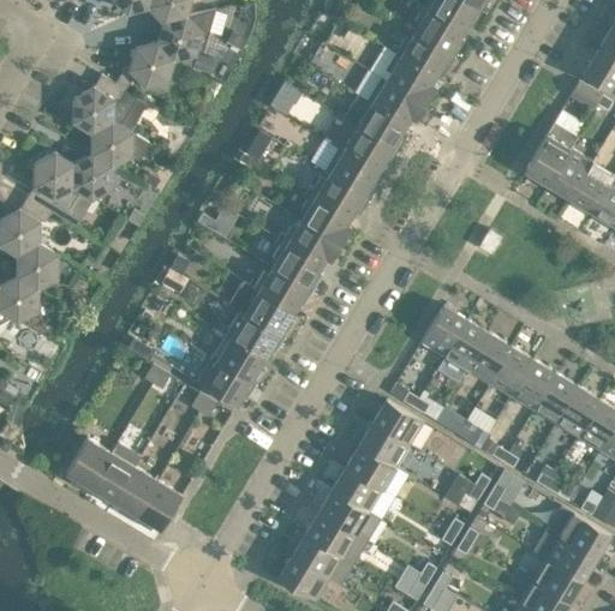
[(106,0),(108,1),(108,0),(114,0),(127,13),(149,9),(150,0),(106,0)]
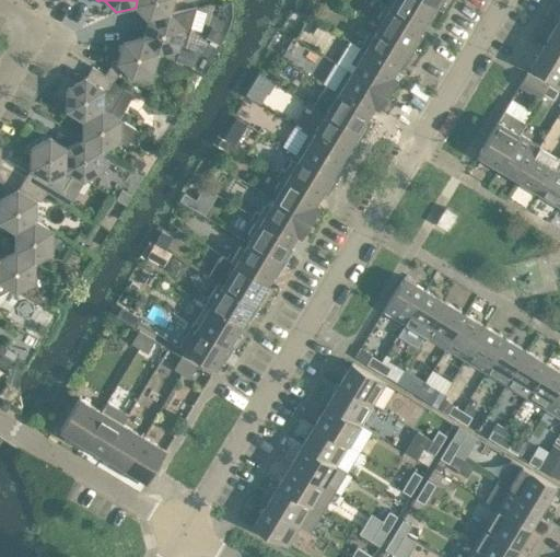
[(137,0),(136,8),(149,21),(170,16),(174,0),(137,0)]
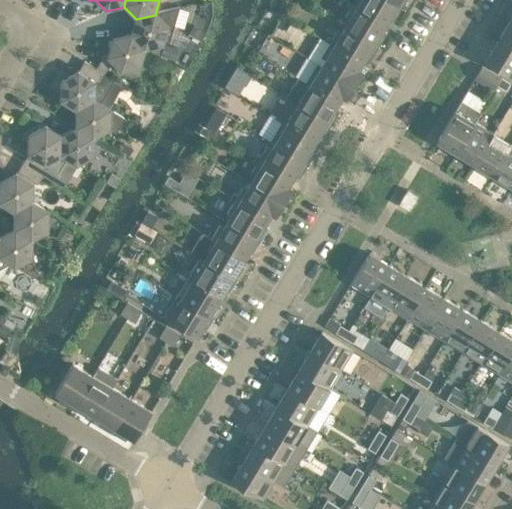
[(389,21),(394,24),(402,10),(385,0),(356,0),(355,3),(352,1),(349,4),(386,27),(389,21)]
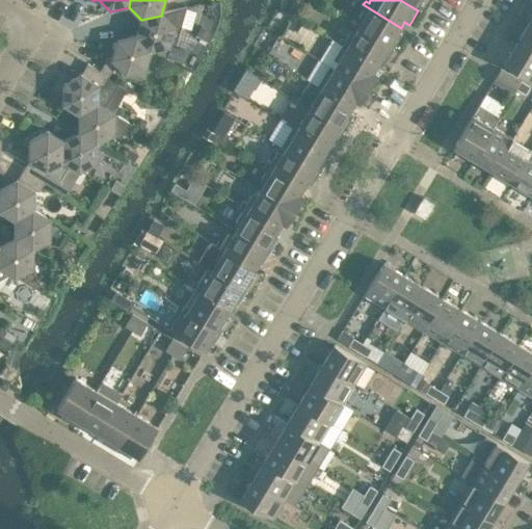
[(424,0),(400,0),(418,10),(424,0)]
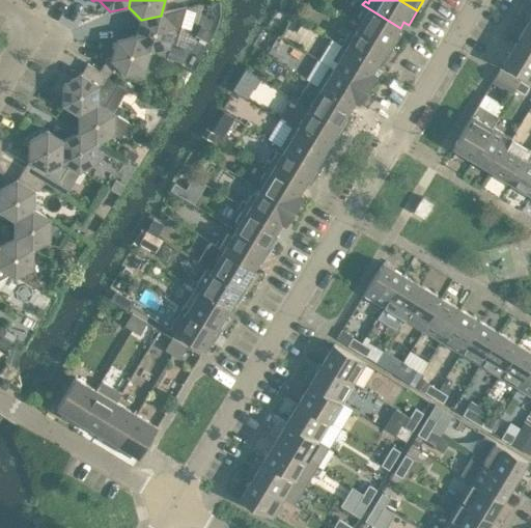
[(401,36),(397,33),(400,28),(362,4),(360,8),(363,11),(358,21),(362,24),(358,30),(393,51),(401,36)]
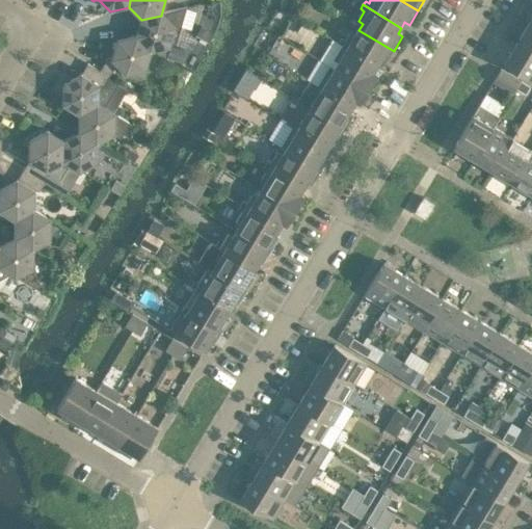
[(150,52),(177,46),(187,8),(161,16),(141,20),(136,37),(150,52)]
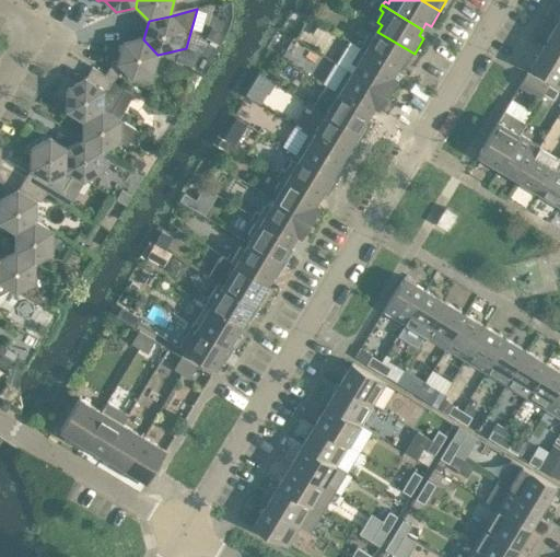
[(544,48),(559,58),(559,30),(556,28),(544,48)]
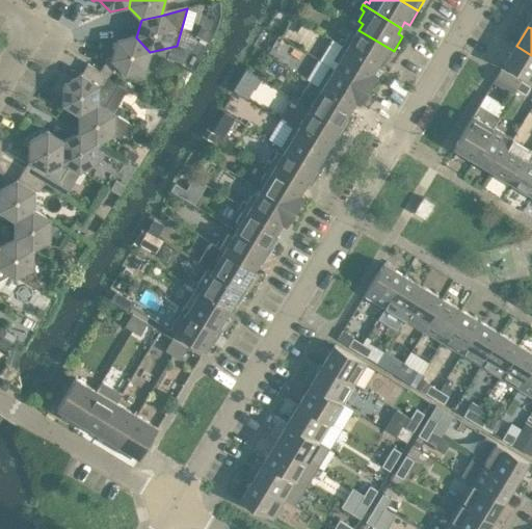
[(127,30),(115,32),(117,42),(129,40),(127,30)]
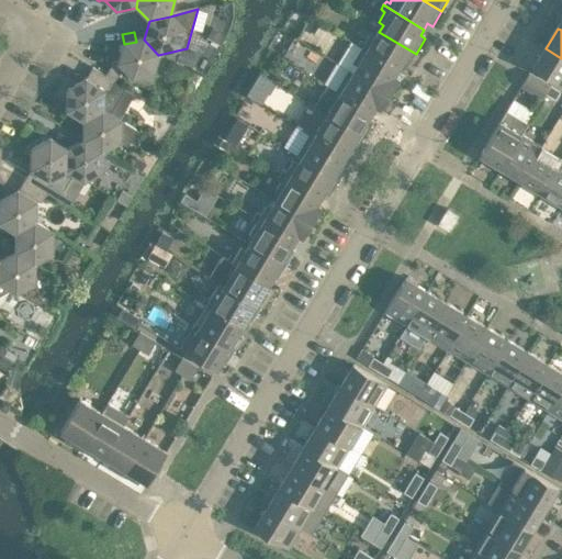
[(402,66),(406,69),(416,54),(379,32),(375,37),(371,35),(364,46),(360,43),(358,47),(397,73),(402,66)]
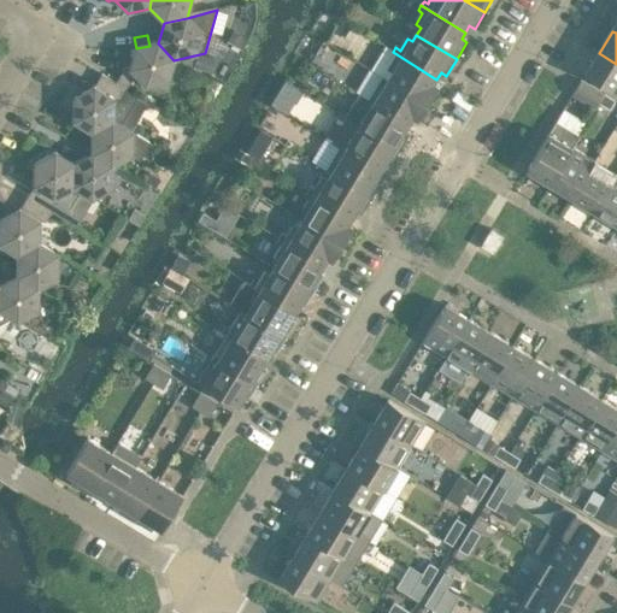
[(168,81),(174,60),(158,43),(150,46),(136,48),(130,70),(125,69),(116,86),(127,92),(136,76),(146,87),(168,81)]
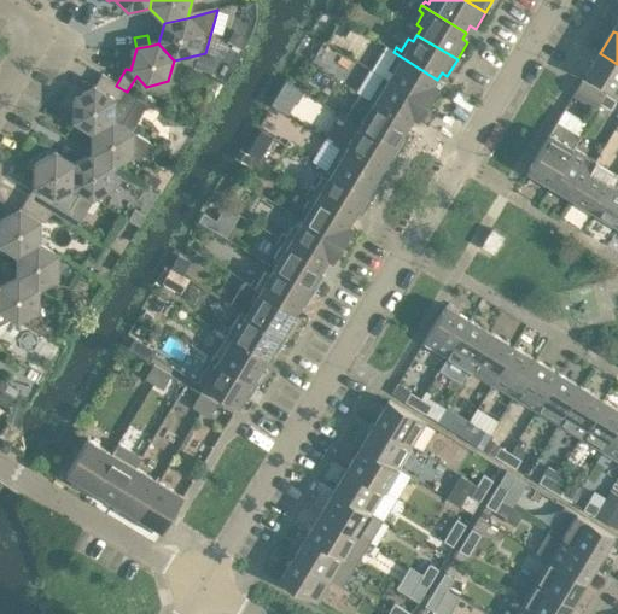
[(438,89),(433,87),(437,80),(394,52),(390,57),(395,60),(388,71),(392,75),(389,82),(429,106),(438,89)]
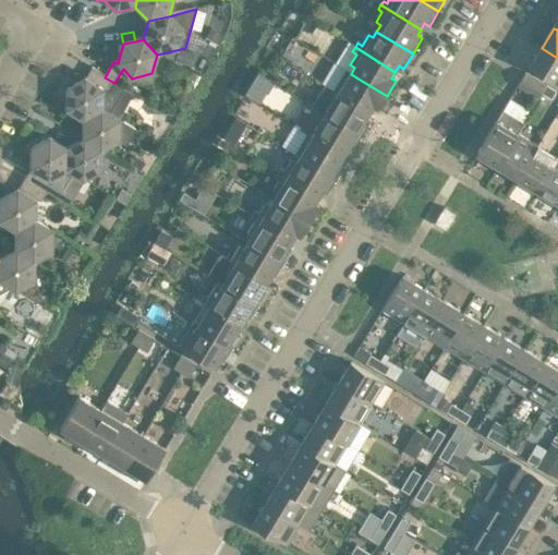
[(529,69),(557,86),(557,58),(542,48),(529,69)]
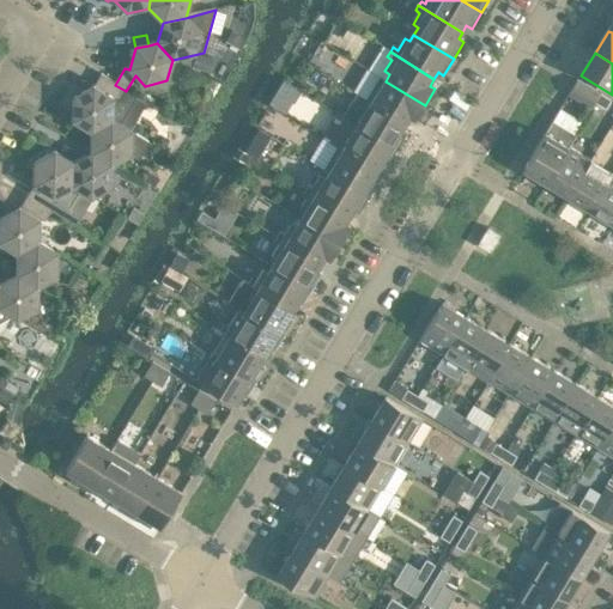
[(196,55),(192,69),(210,75),(214,61),(196,55)]
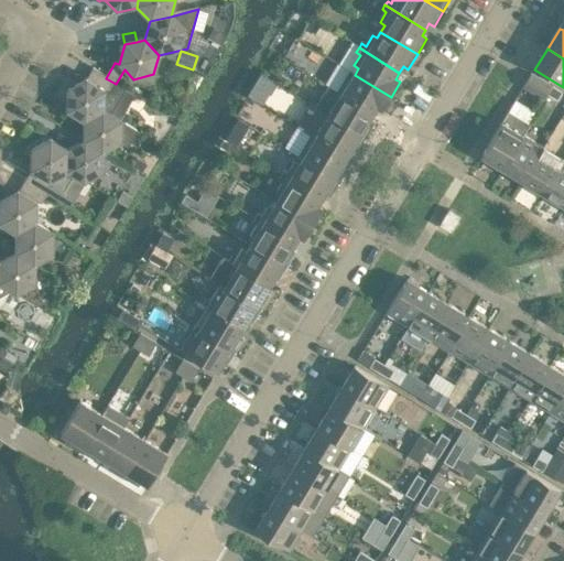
[(79,119),(85,122),(104,112),(110,117),(127,90),(116,84),(106,78),(93,69),(86,82),(68,92),(67,112),(69,114),(79,119)]
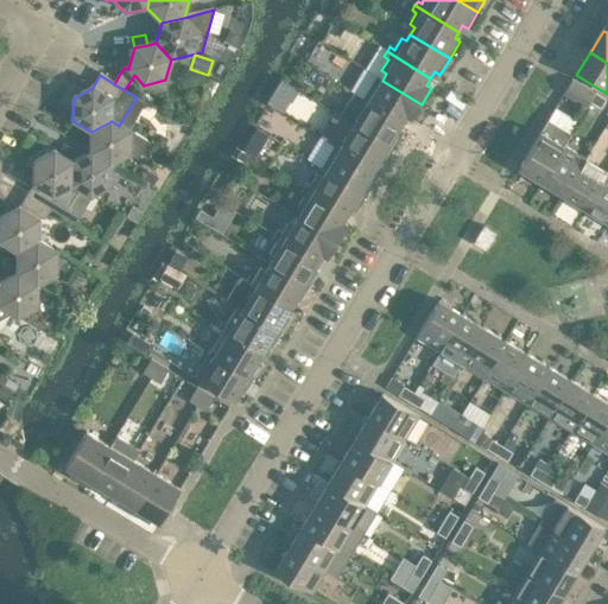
[(422,105),(382,81),(377,77),(366,96),(362,94),(359,97),(403,125),(406,118),(412,121),(422,105)]
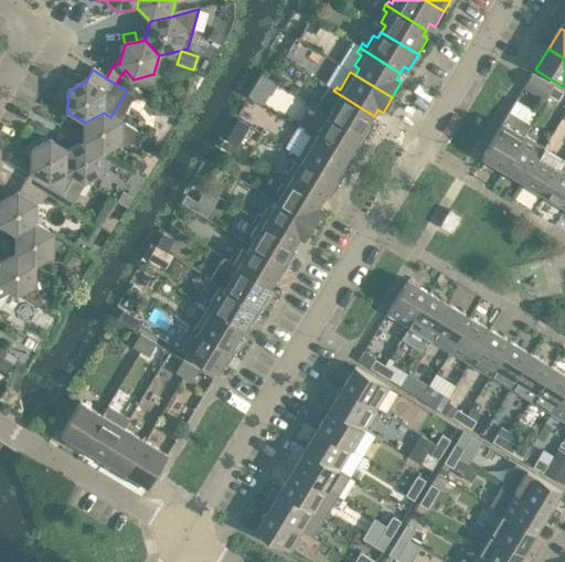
[(532,75),(525,88),(546,101),(548,97),(554,88),(532,75)]
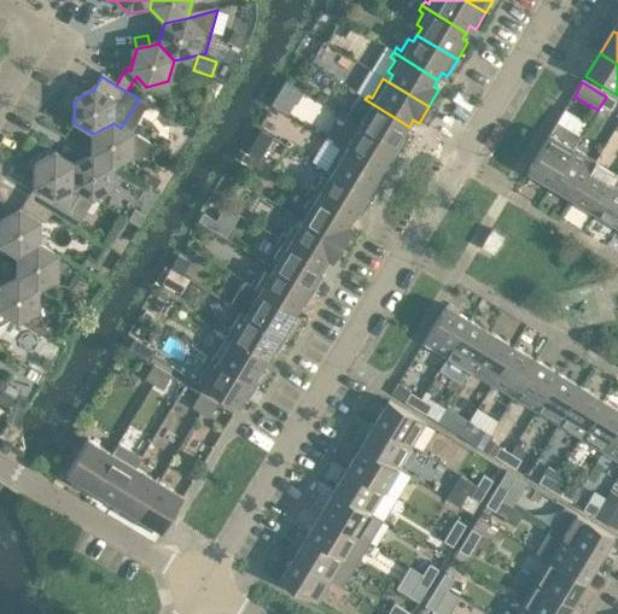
[(277,97),(272,106),(285,113),(291,104),(277,97)]
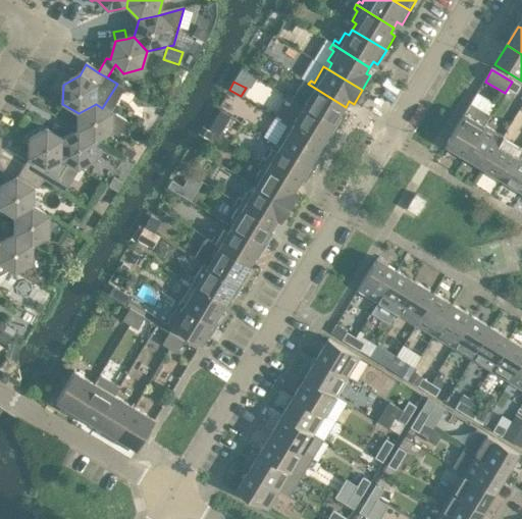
[(516,95),(521,88),(512,82),(507,90),(516,95)]
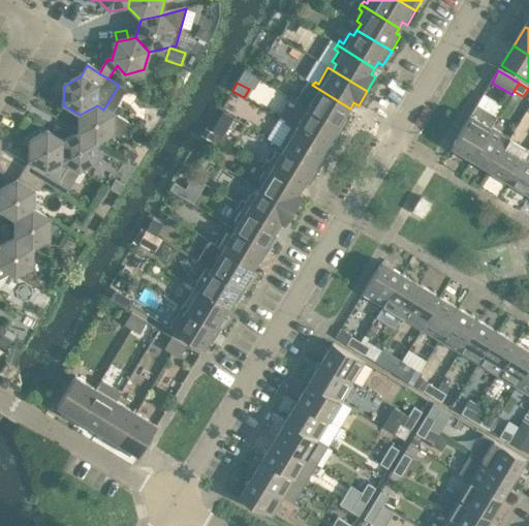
[(351,117),(346,115),(350,109),(312,85),(310,89),(313,92),(307,101),(312,104),(308,111),(342,131),(351,117)]
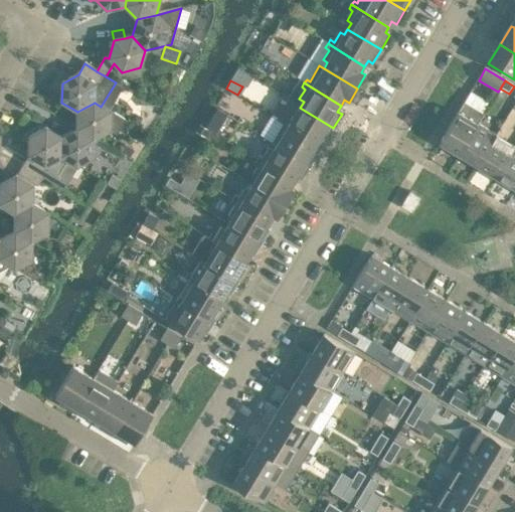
[(101,107),(95,103),(77,112),(76,130),(94,140),(110,131),(117,136),(126,122),(110,112),(101,107)]
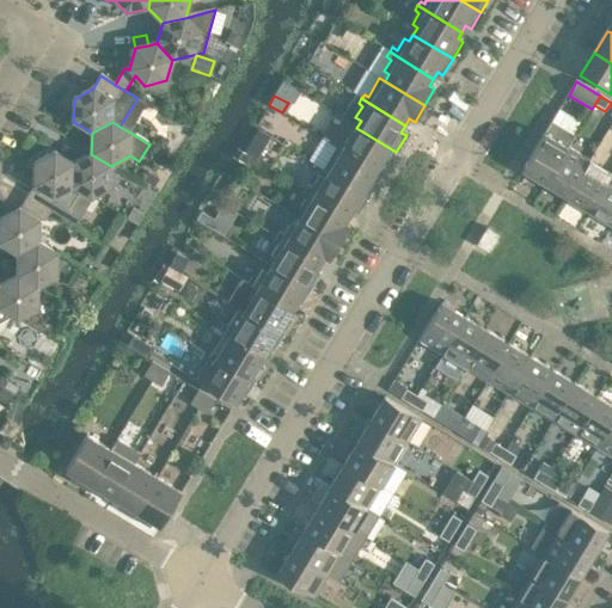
[(75,123),(71,131),(81,137),(86,129),(75,123)]
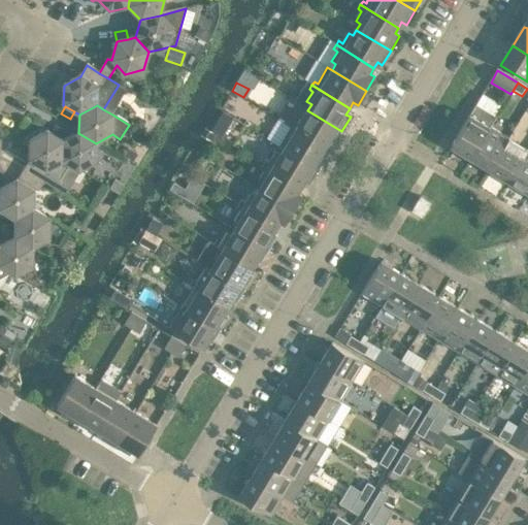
[(470,160),(490,129),(496,118),(476,106),(451,149),(470,160)]
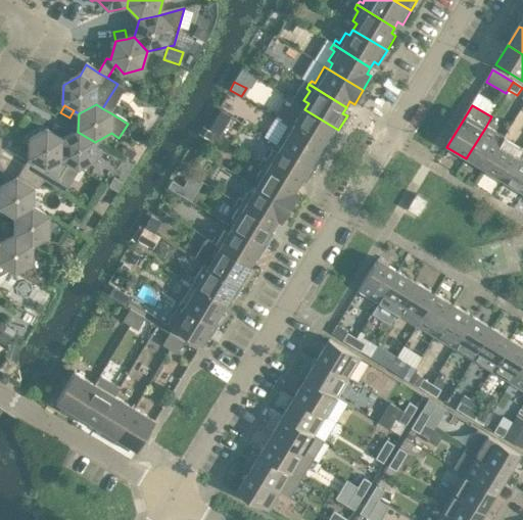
[(338,130),(304,109),(300,106),(291,123),(287,121),(285,124),(322,147),(326,141),(330,144),(338,130)]
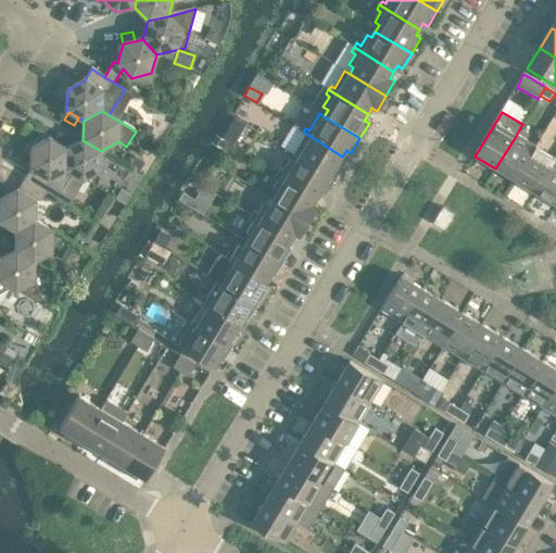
[(229,129),(223,140),(230,145),(235,147),(240,136),(229,129)]
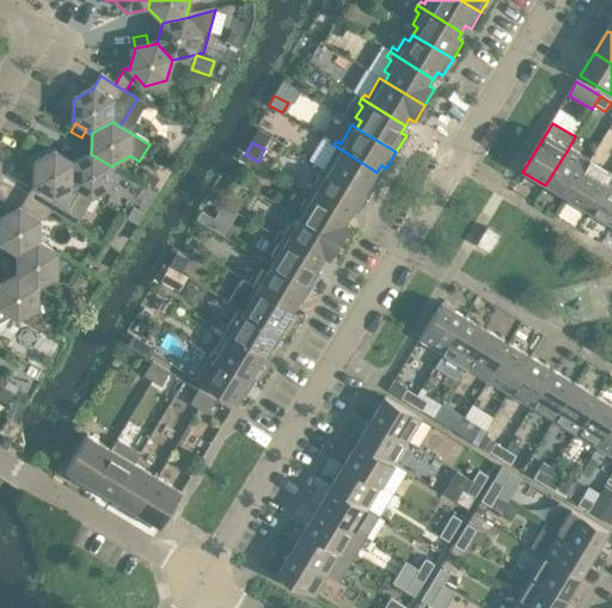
[(378,182),(373,179),(377,172),(334,145),(330,149),(335,153),(328,164),(332,167),(329,174),(368,198),(378,182)]
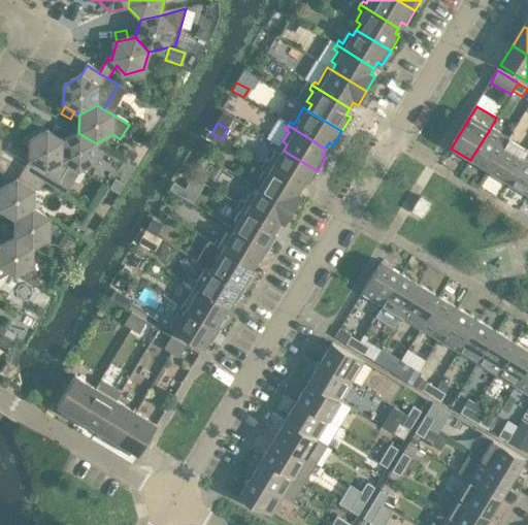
[(490,172),(508,140),(490,129),(470,160),(490,172)]
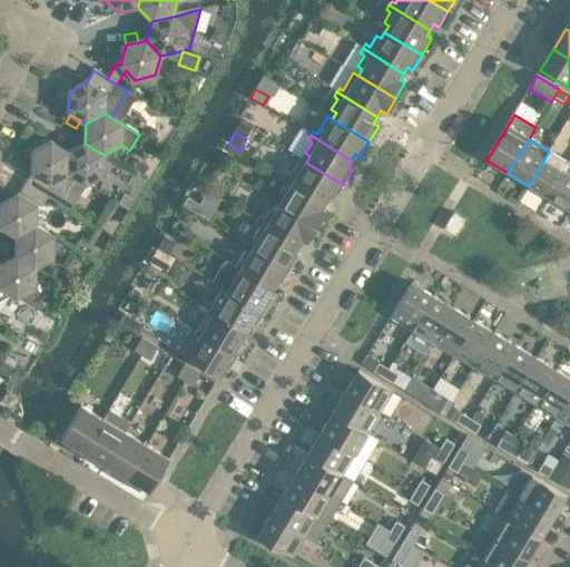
[(220,140),(216,148),(232,156),(236,148),(228,144),(220,140)]
